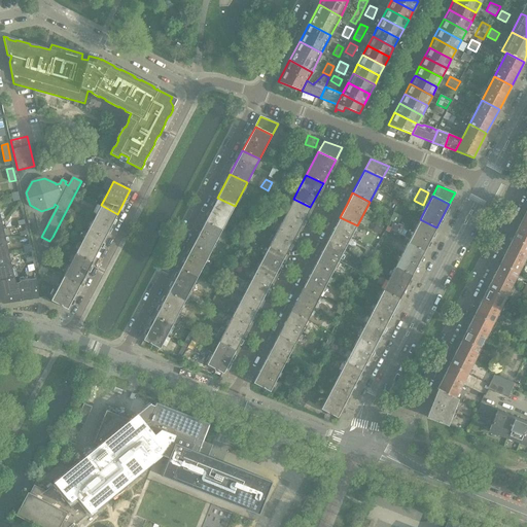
[(235,206),(217,198),(205,221),(222,230),(235,206)]
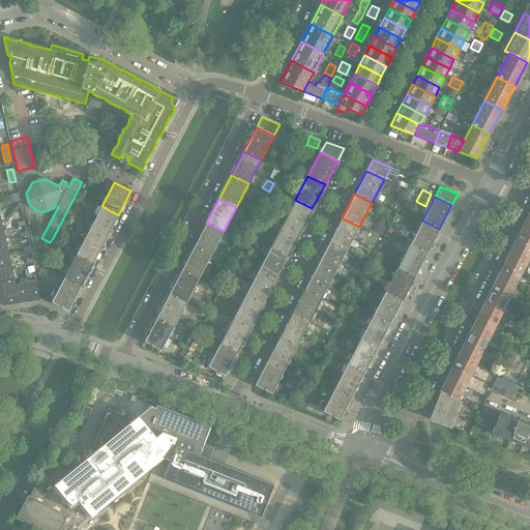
[(312,208),(295,200),(283,224),(299,232),(312,208)]
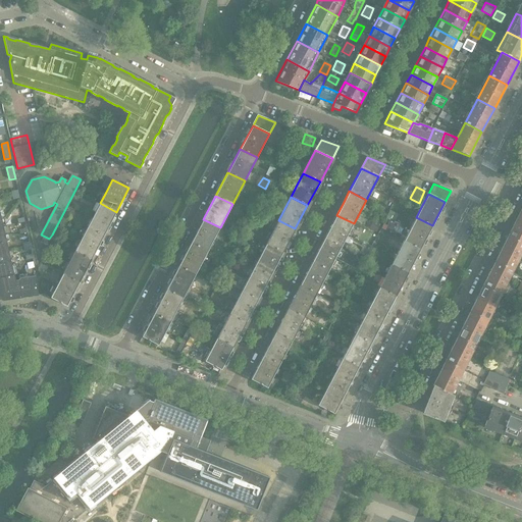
[(100,203),(94,215),(88,227),(104,236),(116,212),(100,203)]
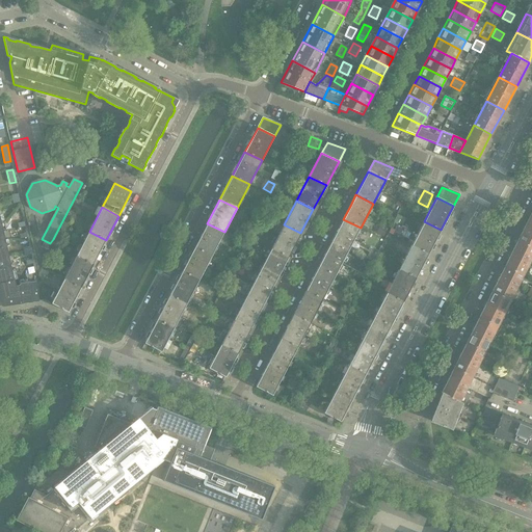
[(531,216),(530,215),(517,241),(531,247),(531,216)]
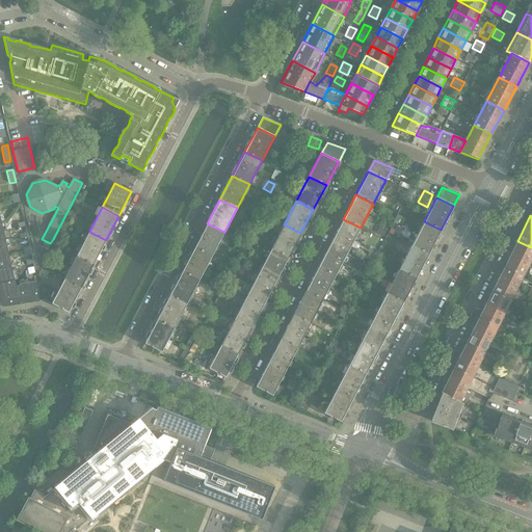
[(343,219),(338,231),(330,242),(348,251),(361,228),(343,219)]
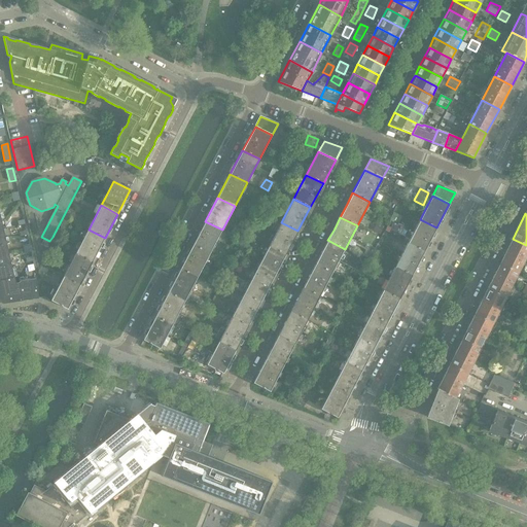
[(436,227),(420,219),(408,243),(424,251),(436,227)]
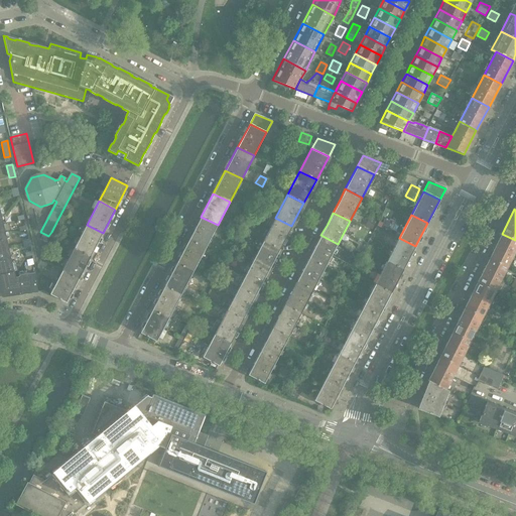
[(218,225),(201,217),(188,240),(206,249),(218,225)]
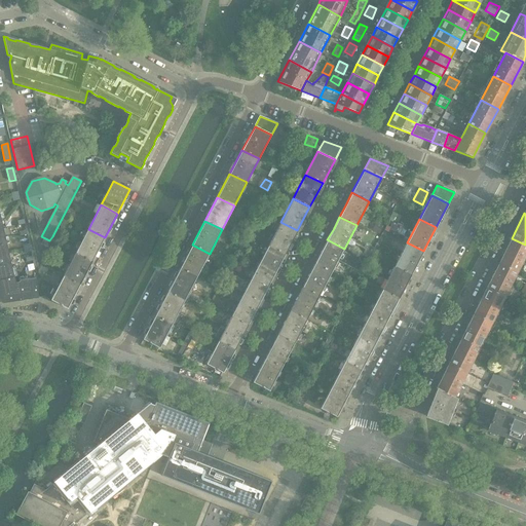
[(297,230),(280,222),(268,246),(285,254),(297,230)]
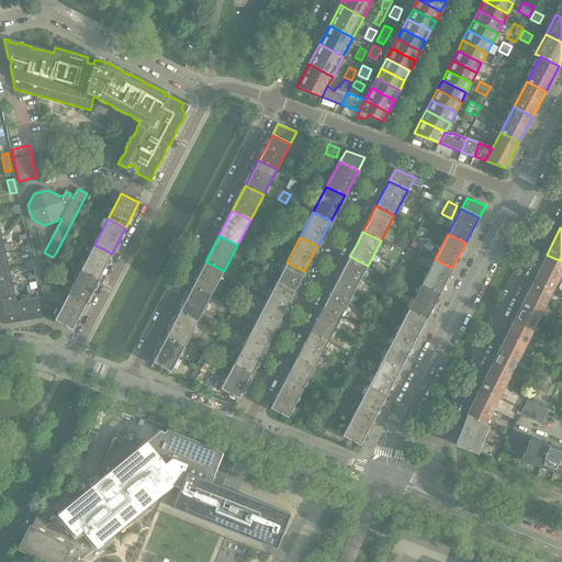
[(402,238),(398,246),(405,249),(408,242),(402,238)]
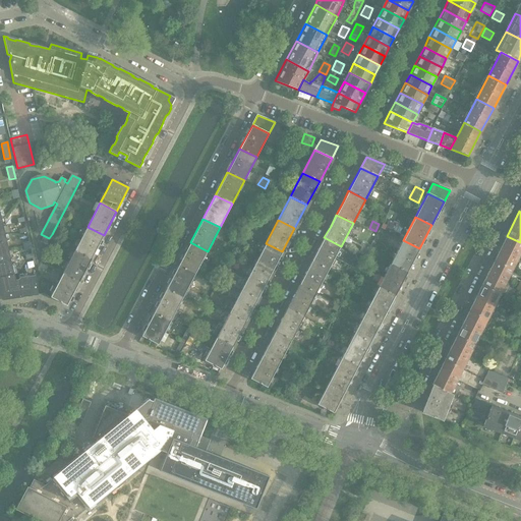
[(104,235),(88,227),(75,249),(92,258),(104,235)]
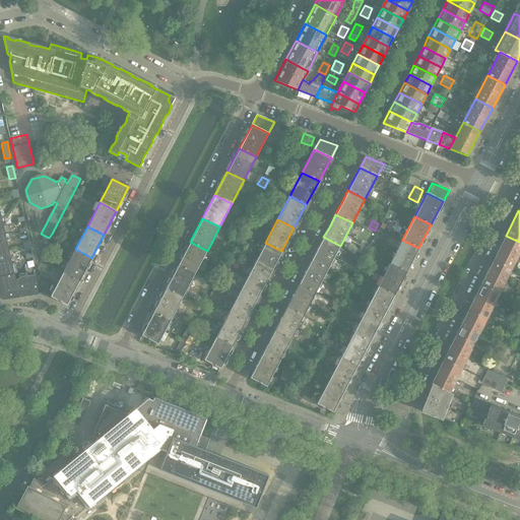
[(519,252),(519,242),(506,236),(494,261),(511,269),(519,252)]
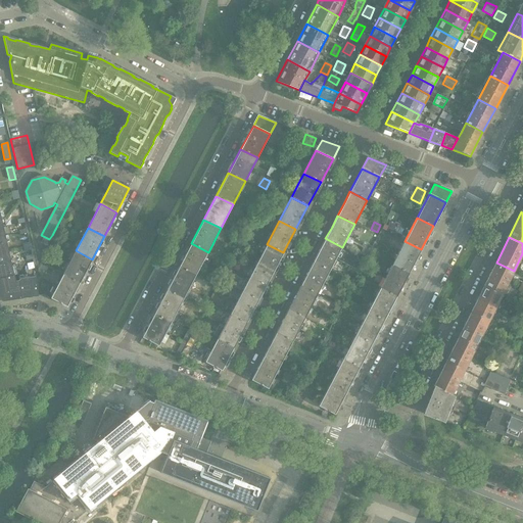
[(342,247),(325,238),(313,263),(330,271),(342,247)]
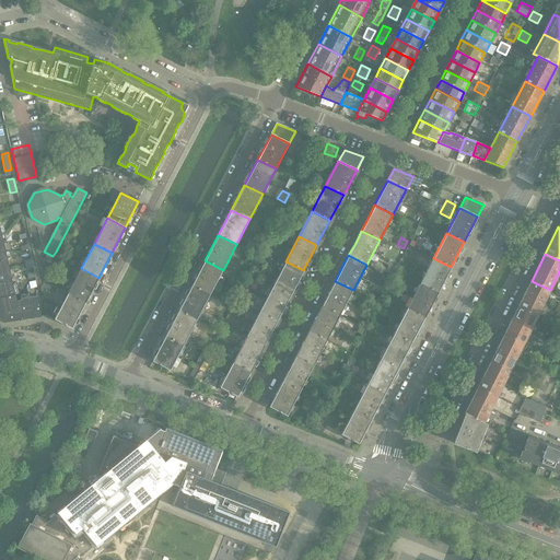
[(0,304),(16,302),(7,256),(0,257),(0,304)]
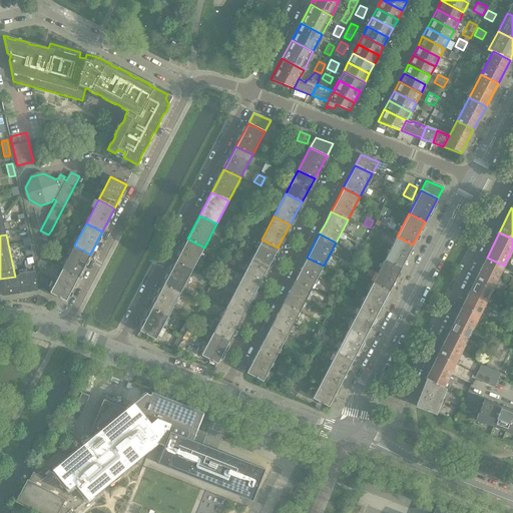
[(413,244),(397,236),(385,260),(401,268),(413,244)]
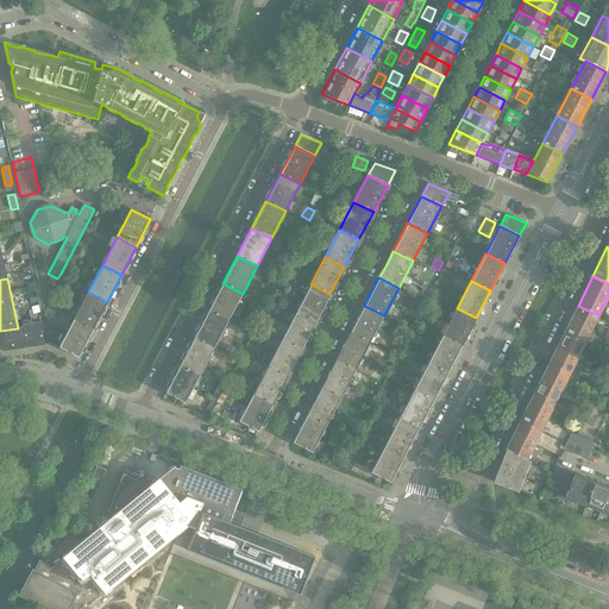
[(243,294),(223,283),(208,311),(228,320),(243,294)]
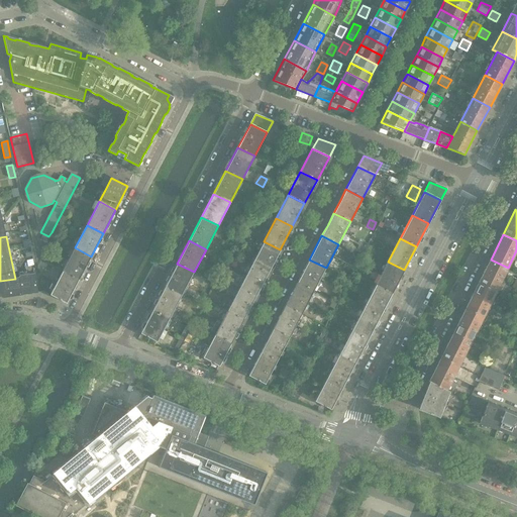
[(280,249),(264,241),(251,265),(268,273),(280,249)]
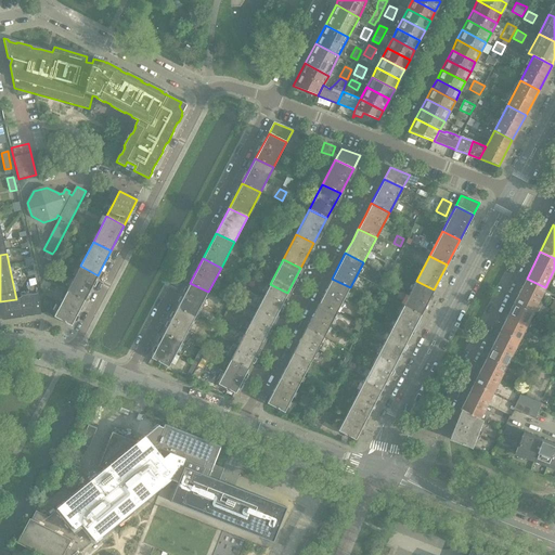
[(80,266),(74,279),(67,291),(85,300),(98,275),(80,266)]
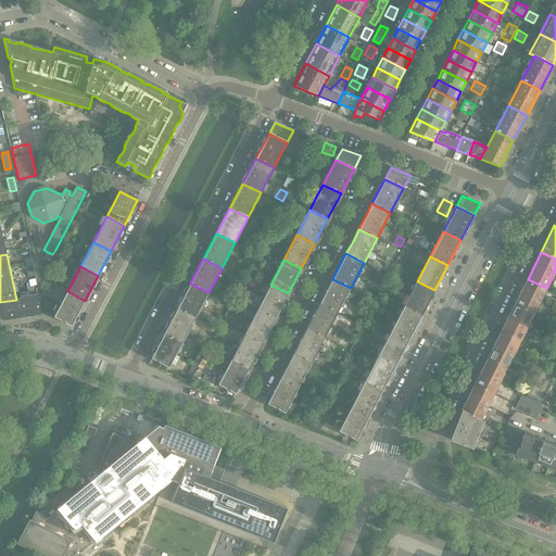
[(351,288),(332,279),(319,303),(337,313),(351,288)]
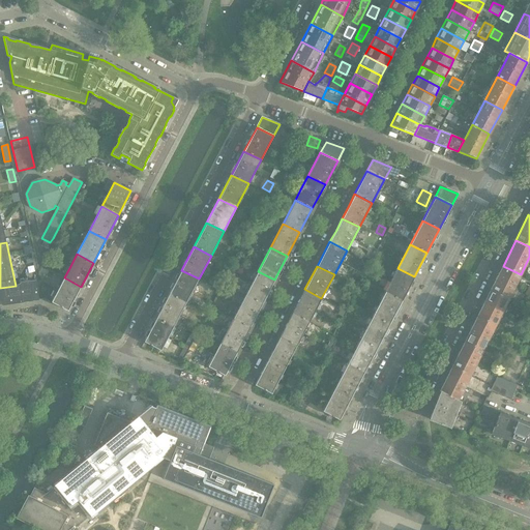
[(521,274),(503,266),(490,291),(508,300),(521,274)]
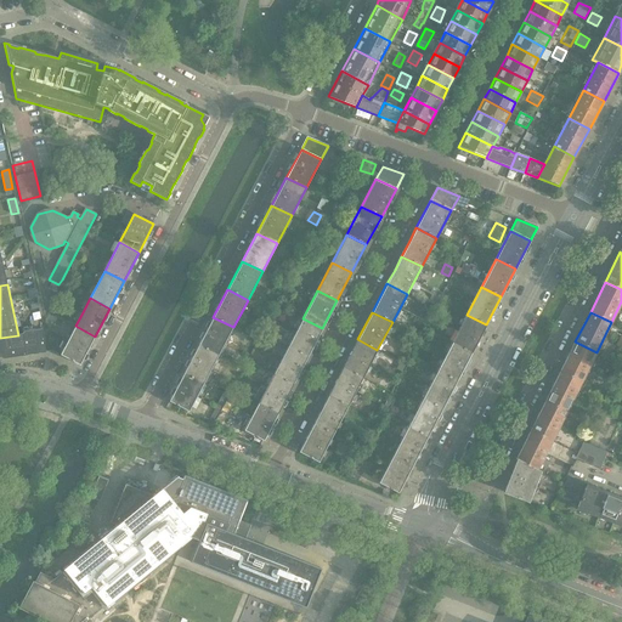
[(486,324),(467,315),(452,343),(471,352),(486,324)]
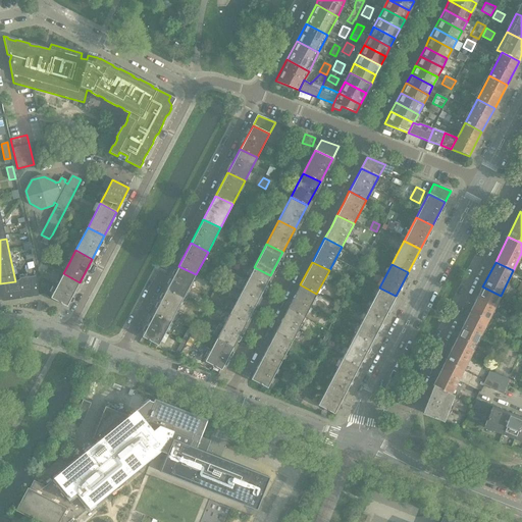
[(196,274),(178,266),(166,290),(184,298),(196,274)]
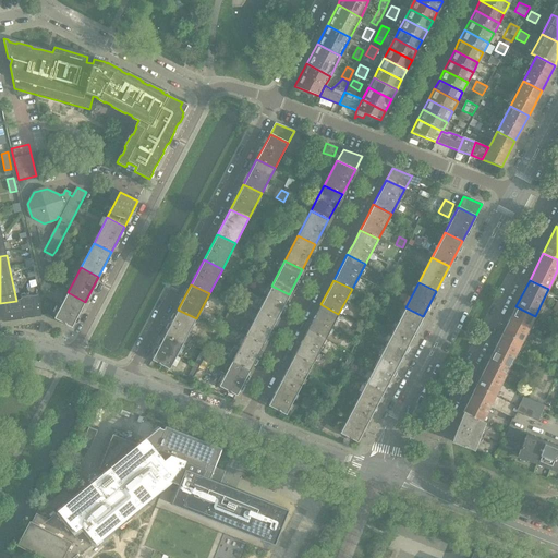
[(289,294),(271,286),(258,311),(276,319),(289,294)]
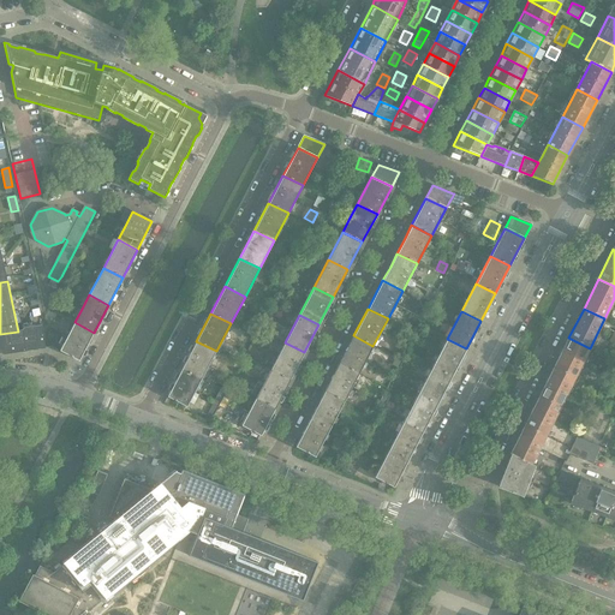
[(87,346),(90,339),(94,333),(75,322),(66,339),(60,336),(57,344),(61,346),(59,351),(79,362),(87,346)]
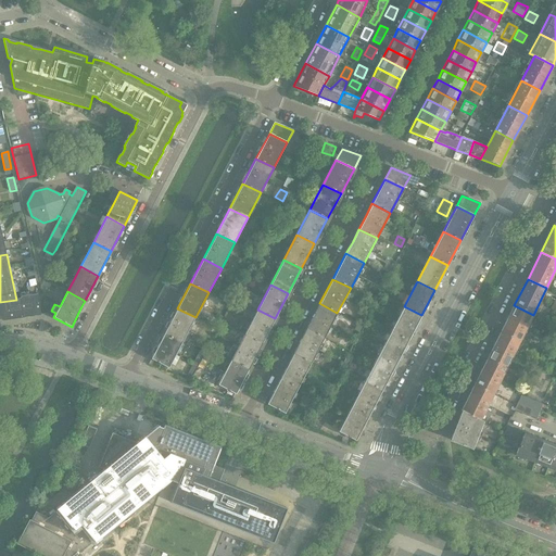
[(40,315),(37,294),(28,295),(30,316),(40,315)]
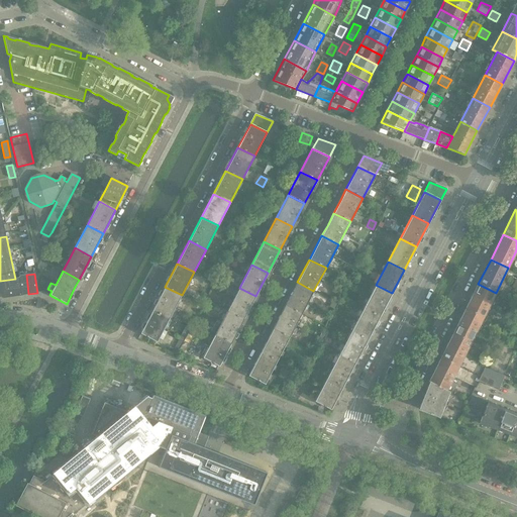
[(28,294),(26,275),(19,276),(18,278),(15,279),(0,281),(0,296),(3,298),(28,294)]
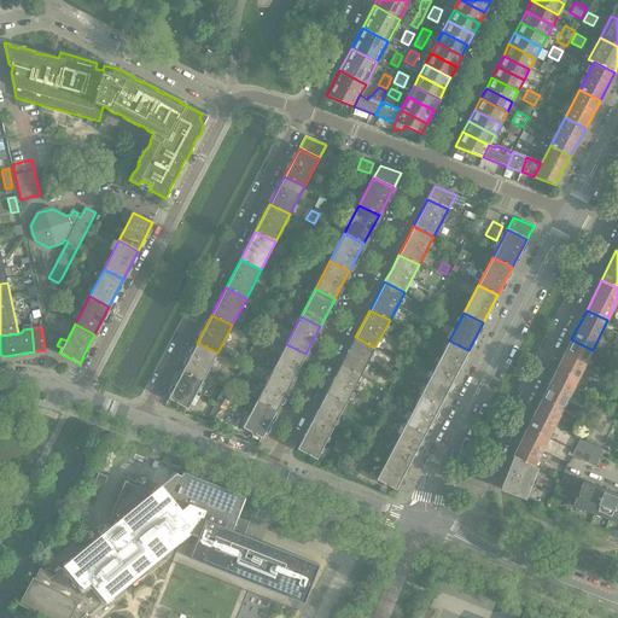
[(374,348),(355,337),(340,365),(360,375),(374,348)]
